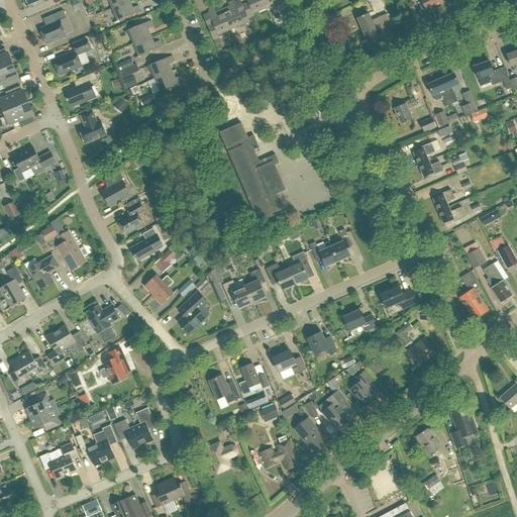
[(83,7),(80,0),(78,0),(74,2),(77,9),(83,7)]
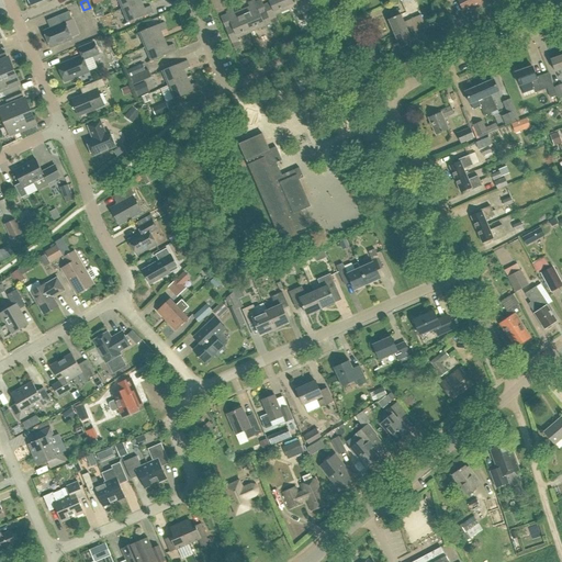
[(117,0),(122,9),(142,1),(141,0),(117,0)]
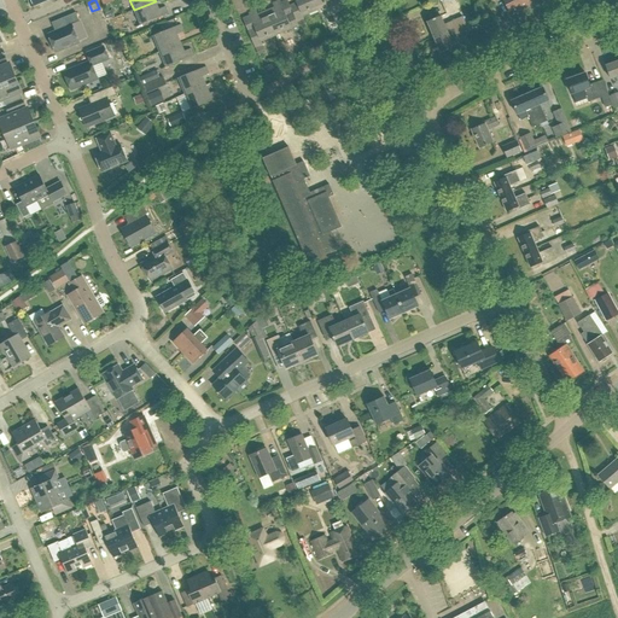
[(274,7),(266,11),(277,35),(291,29),(292,33),(299,29),(297,23),(292,12),(286,15),(280,0),(272,4),(274,7)]
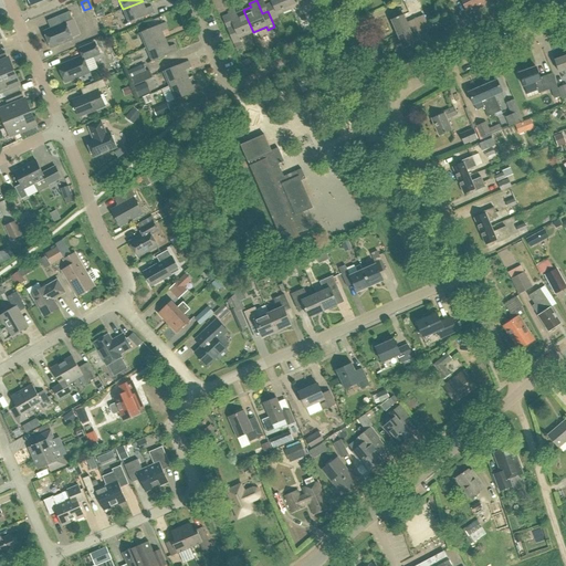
[(270,0),(272,2),(265,6),(268,11),(272,21),(274,27),(275,28),(282,24),(278,14),(291,9),(286,0),(270,0)]
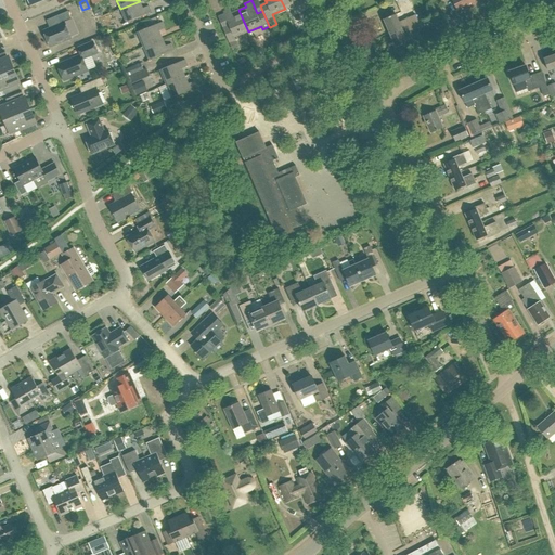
[(281,0),(285,9),(299,3),(300,7),(307,3),(305,0),(281,0)]
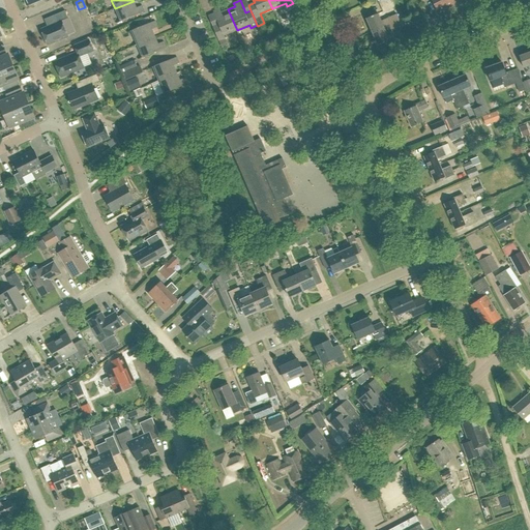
[(382,0),(387,9),(398,4),(394,0),(382,0)]
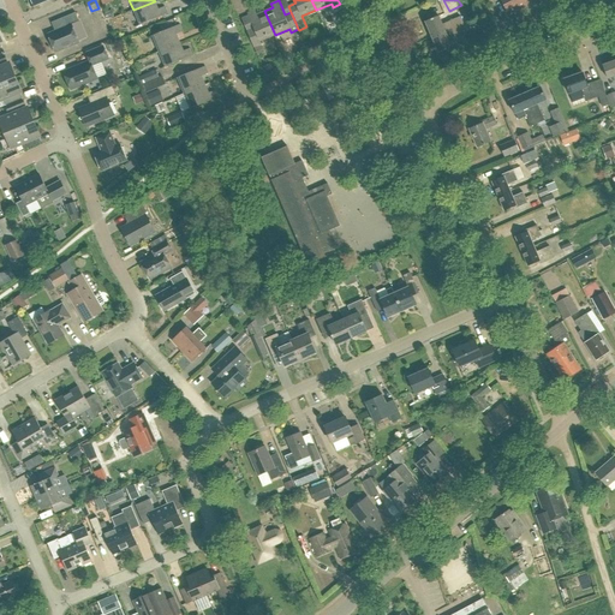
[(501,0),(509,15),(525,6),(521,0),(501,0)]
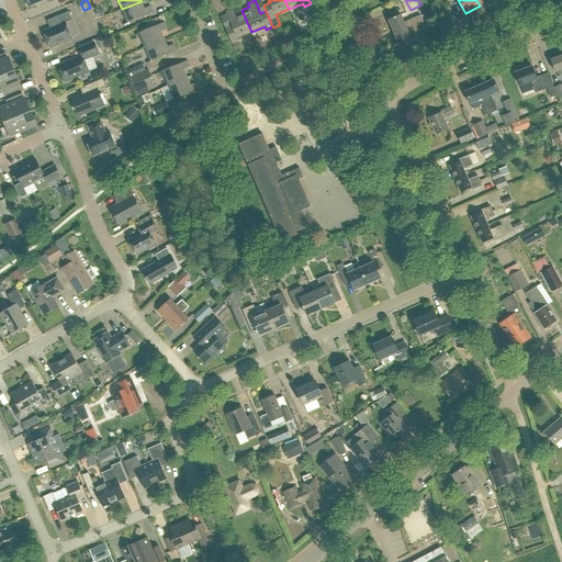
[(122,9),(127,23),(153,13),(150,7),(145,9),(142,1),(122,9)]
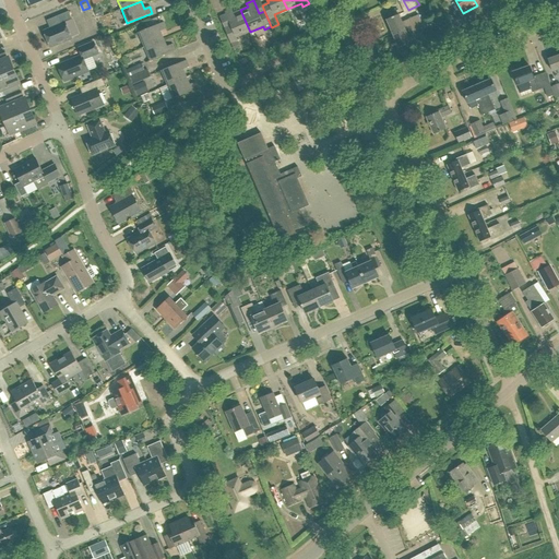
[(228,21),(223,24),(230,44),(237,40),(236,38),(250,32),(240,10),(233,13),(232,10),(225,12),(228,21)]
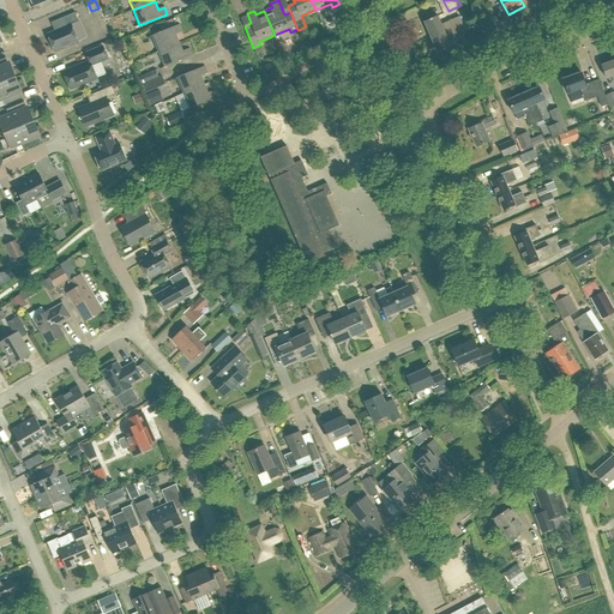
[(48,35),(55,52),(79,42),(71,25),(79,22),(76,12),(62,18),(66,26),(48,35)]
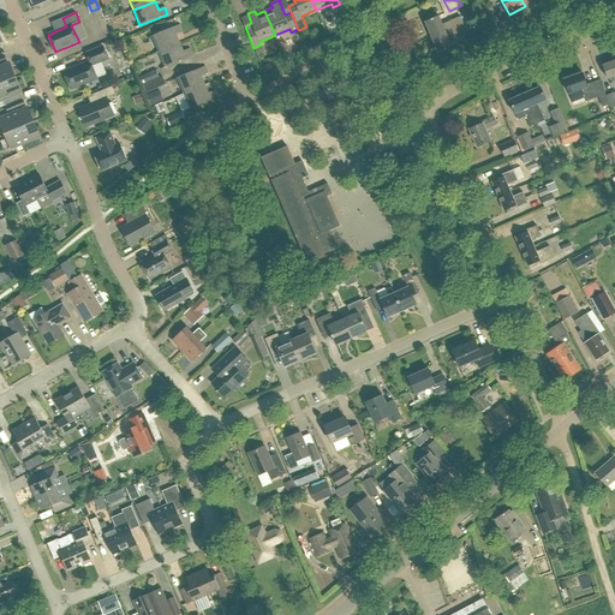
[(348,23),(345,13),(338,16),(341,27),(348,23)]
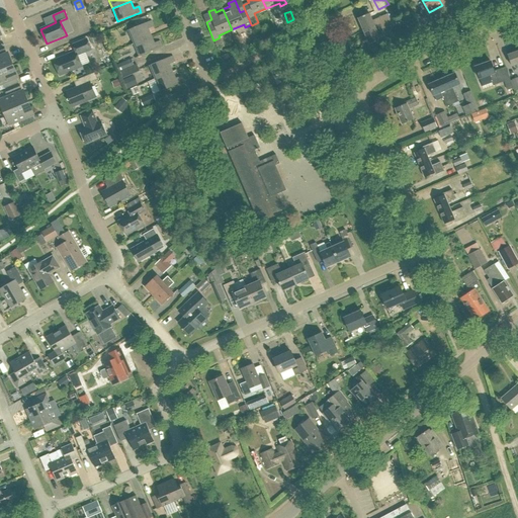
[(358,18),(364,31),(390,20),(387,14),(372,20),(369,13),(358,18)]
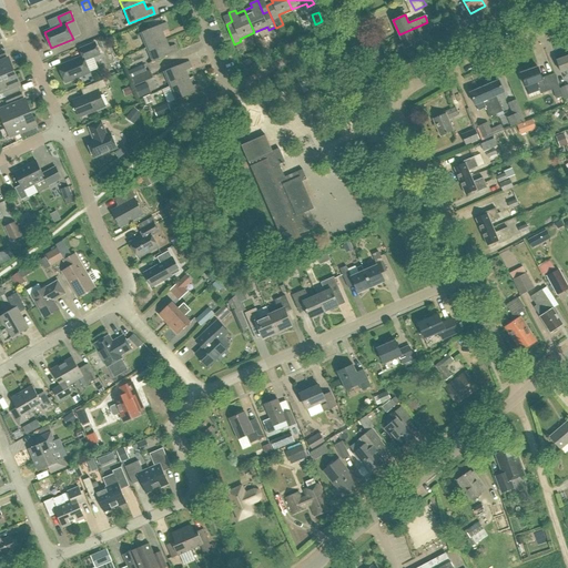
[(141,33),(146,48),(165,40),(163,32),(169,29),(166,22),(141,33)]
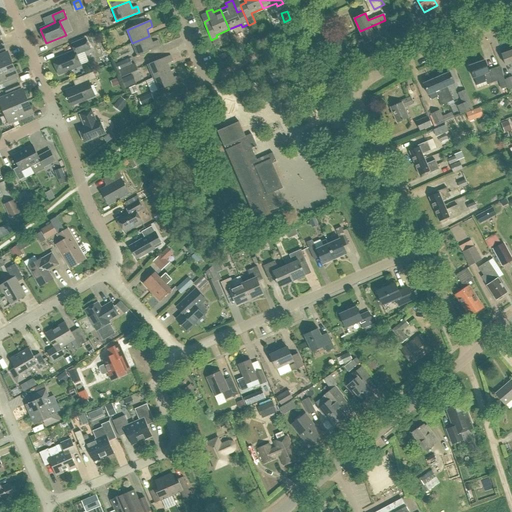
[(360,31),(365,44),(376,40),(373,33),(388,27),(385,20),(360,31)]
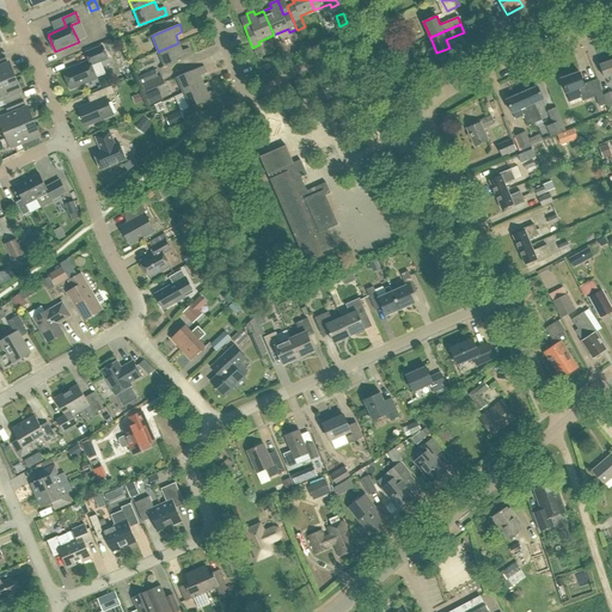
[(158,51),(164,67),(191,55),(189,48),(182,51),(178,43),(158,51)]
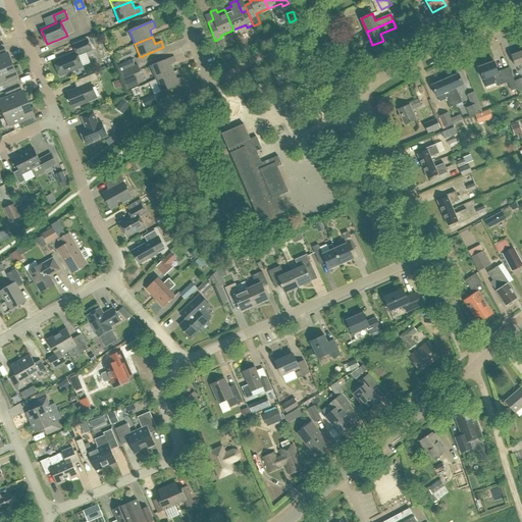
[(54,61),(60,76),(83,67),(79,55),(92,50),(88,40),(73,45),(76,52),(54,61)]
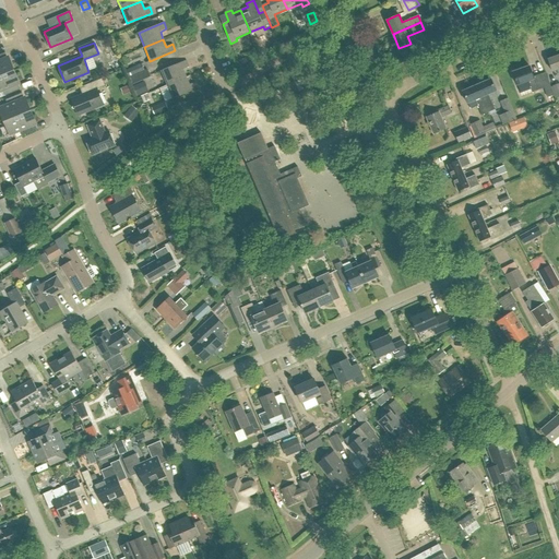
[(0,75),(13,71),(6,52),(0,55),(0,75)]
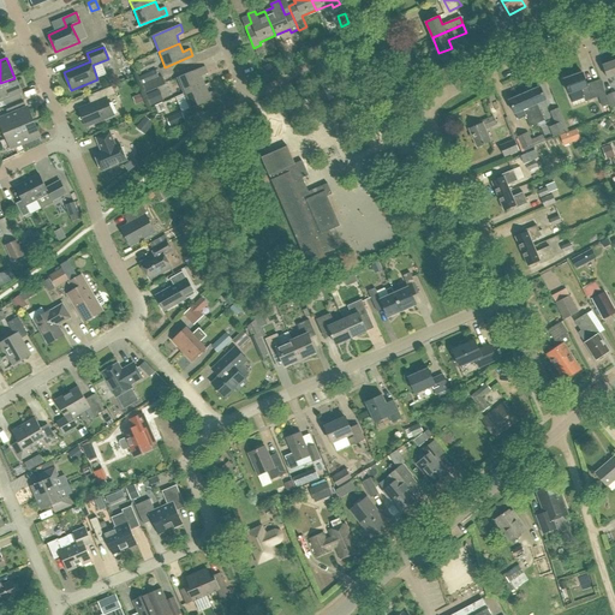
[(614,60),(603,65),(608,79),(614,76),(614,60)]
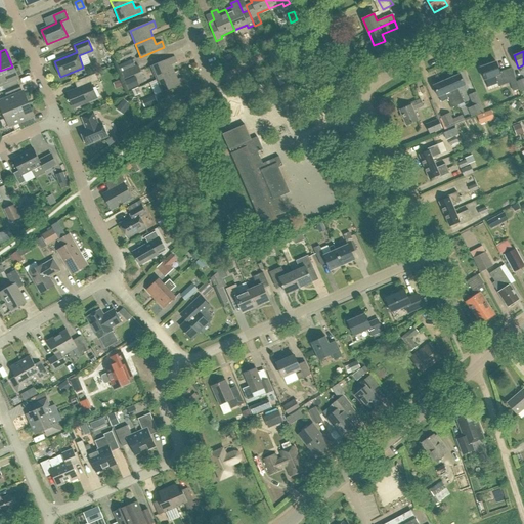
[(151,67),(157,80),(174,72),(172,64),(177,62),(175,56),(151,67)]
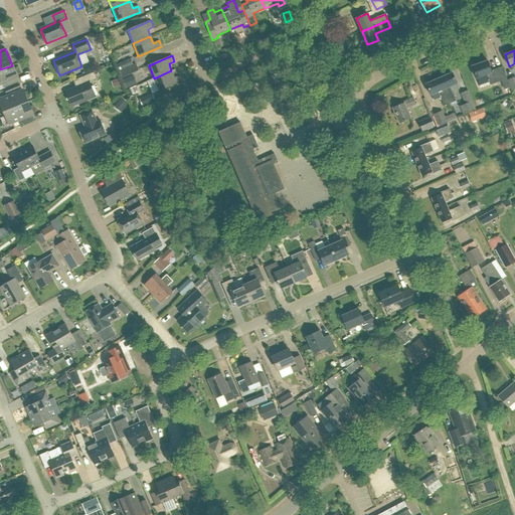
[(130,59),(118,64),(120,70),(133,64),(130,59)]
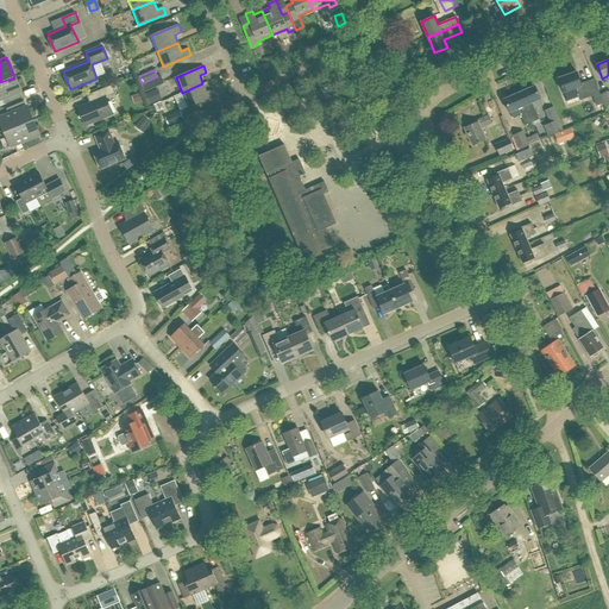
[(559,79),(564,93),(566,99),(578,94),(581,101),(594,95),(597,106),(603,104),(595,79),(582,83),(577,71),(559,79)]
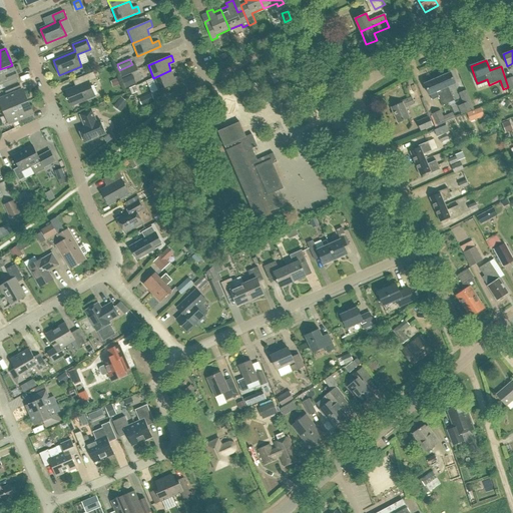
[(122,77),(138,71),(136,64),(119,70),(122,77)]
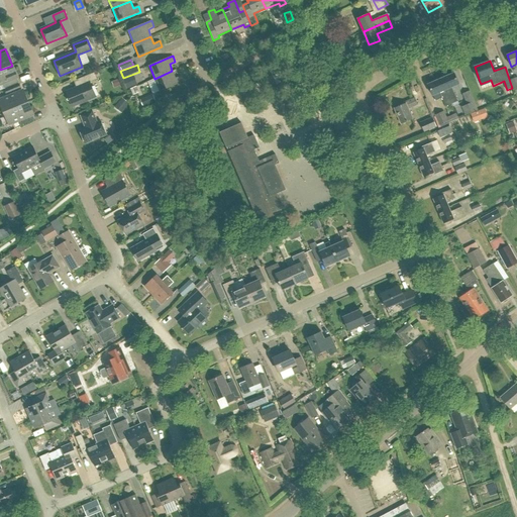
[(0,83),(2,83),(4,89),(19,83),(12,66),(0,70),(0,83)]
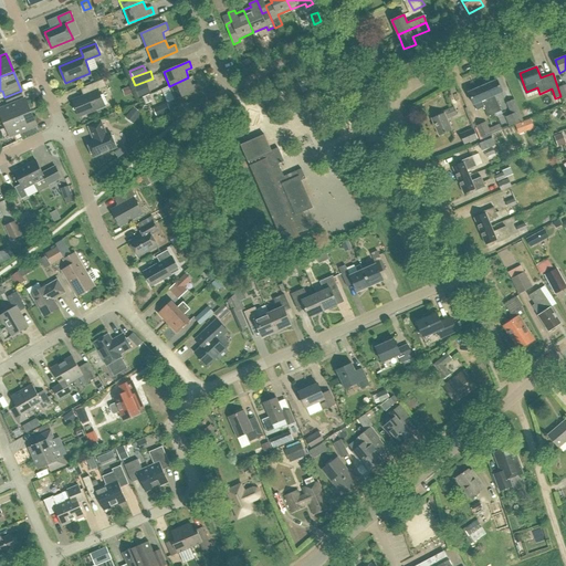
[(169,86),(175,101),(200,90),(198,83),(191,86),(188,77),(169,86)]
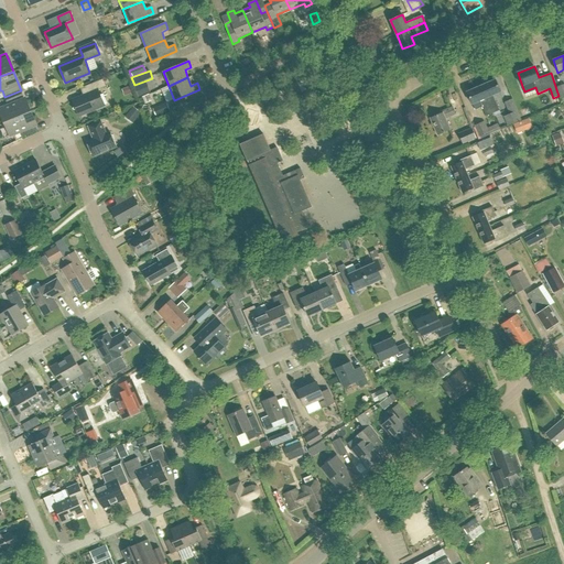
[(75,106),(73,109),(77,111),(79,117),(105,106),(98,89),(106,86),(104,79),(86,86),(89,93),(73,100),(75,106)]
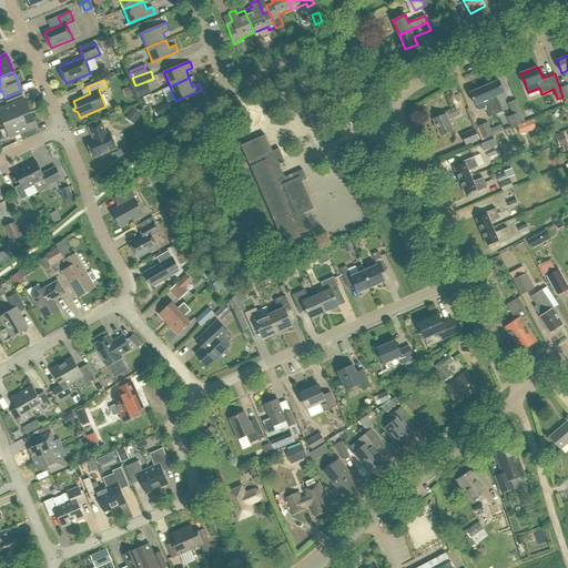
[(310,90),(305,80),(300,83),(304,92),(310,90)]
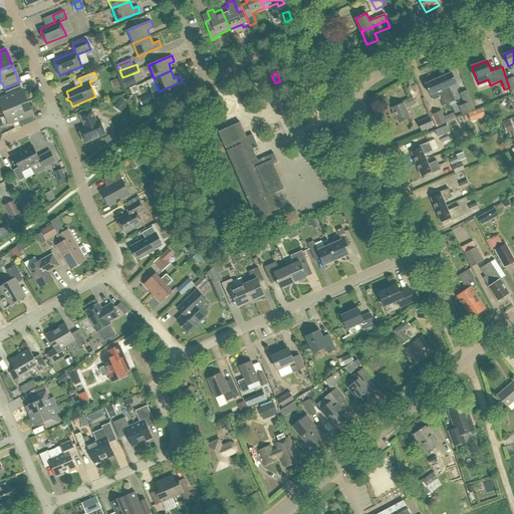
[(439,78),(450,103),(456,100),(452,91),(459,88),(457,83),(452,72),(439,78)]
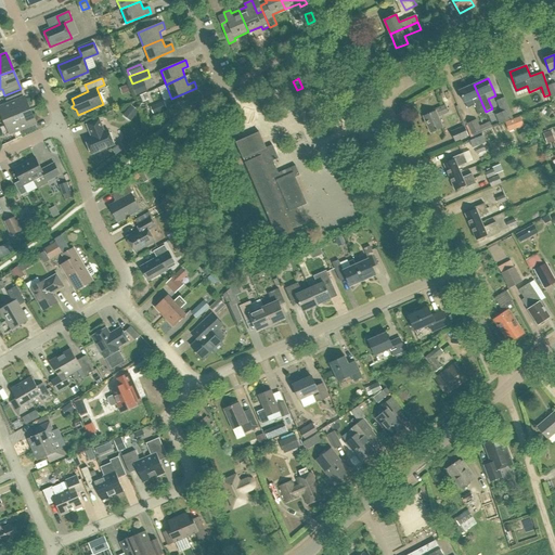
[(473,100),(479,115),(486,112),(474,85),(460,91),(465,103),(473,100)]
